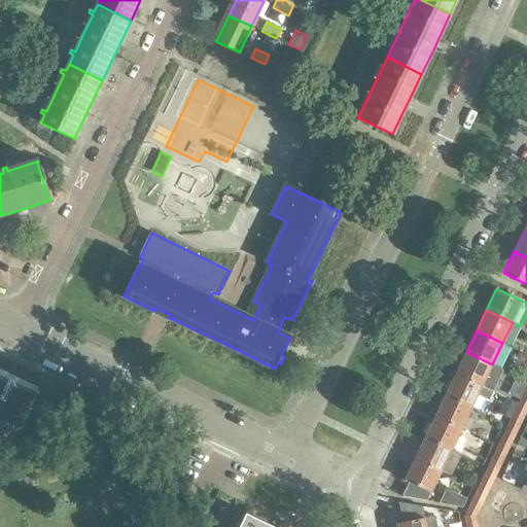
[(466,352),(456,374),(482,386),(488,389),(493,391),(503,370),(499,367),(492,364),(466,352)]
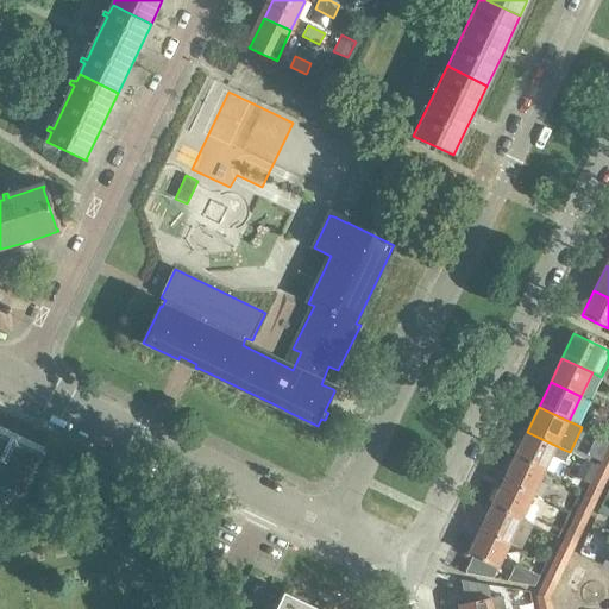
[(44,454),(46,450),(0,427),(0,491),(23,502),(45,456),(44,454)]
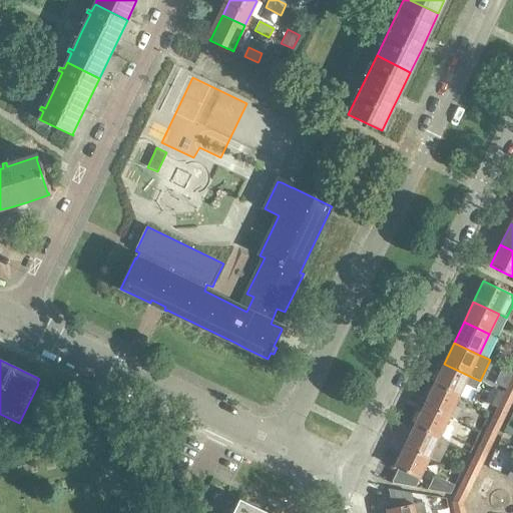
[(444,364),(434,384),(459,396),(464,386),(476,392),(481,382),(480,381),(475,379),(469,376),(444,364)]
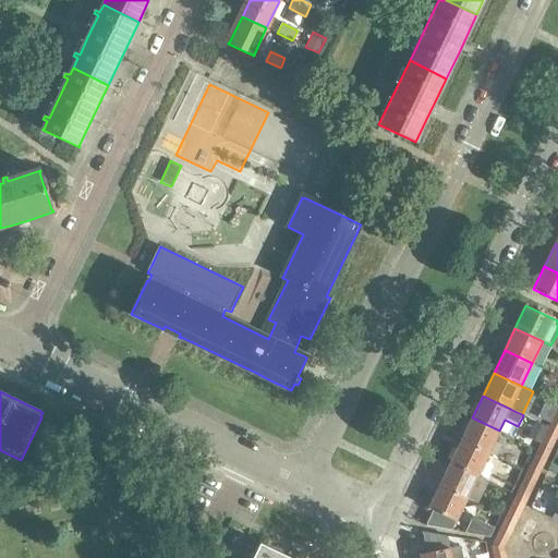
[(557,417),(554,416),(547,428),(557,434),(557,433),(557,417)]
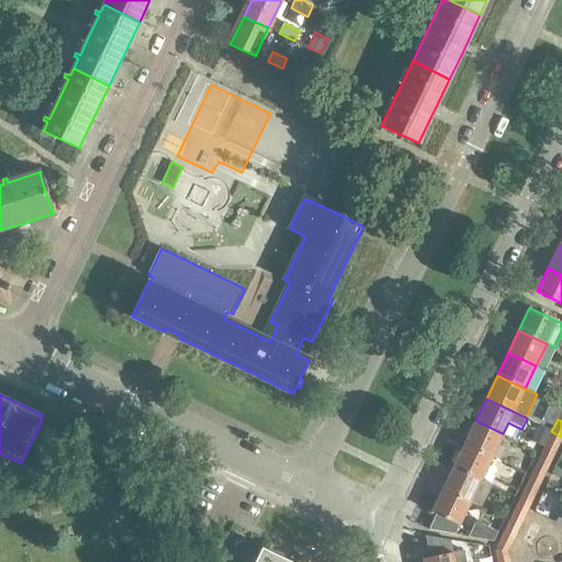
[(475,420),(464,444),(493,457),(497,446),(503,434),(475,420)]
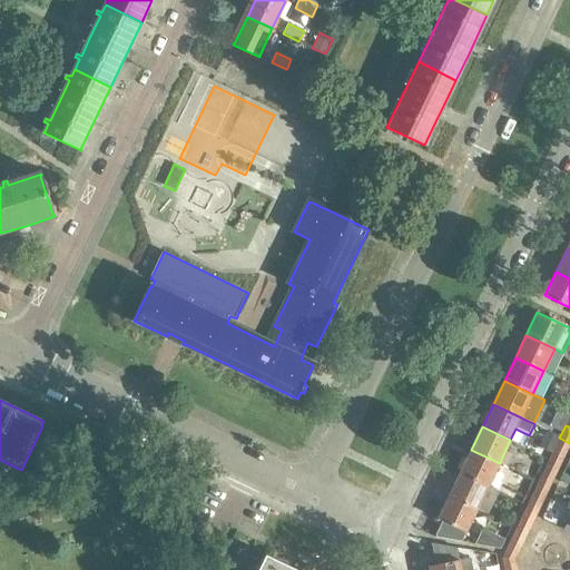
[(559,438),(552,451),(563,457),(567,449),(569,443),(559,438)]
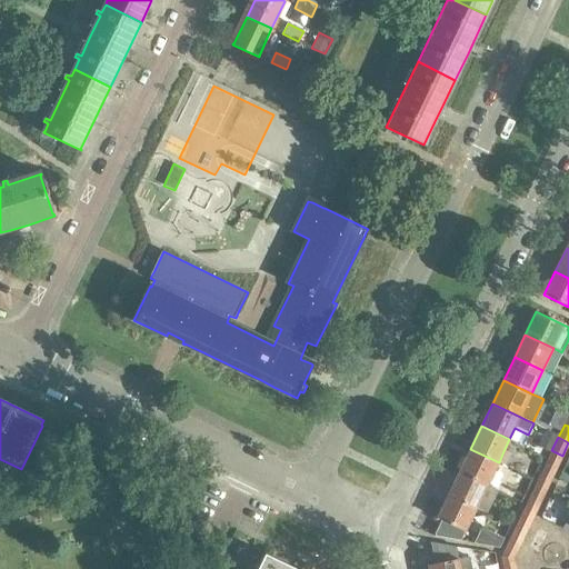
[(470,449),(459,471),(488,486),(499,462),(470,449)]
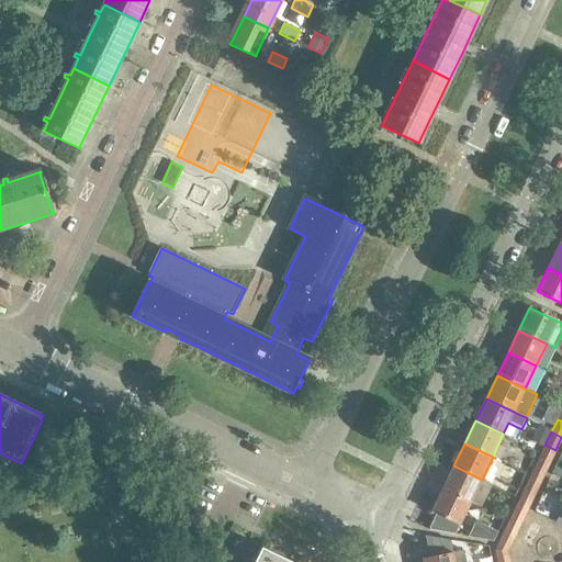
[(544,445),(539,458),(550,463),(555,450),(544,445)]
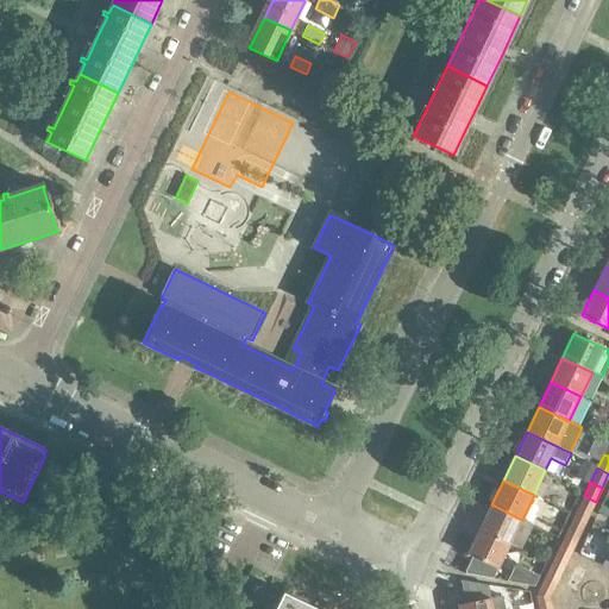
[(584,496),(577,509),(589,515),(596,502),(584,496)]
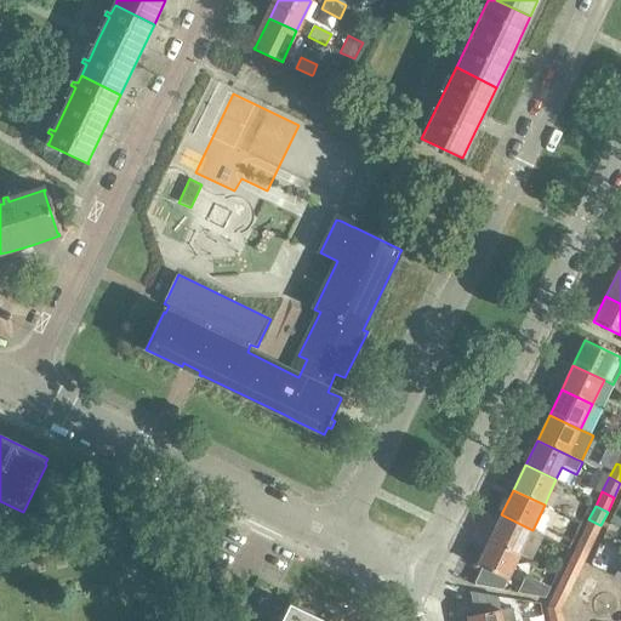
[(501,514),(489,541),(520,556),(533,530),(501,514)]
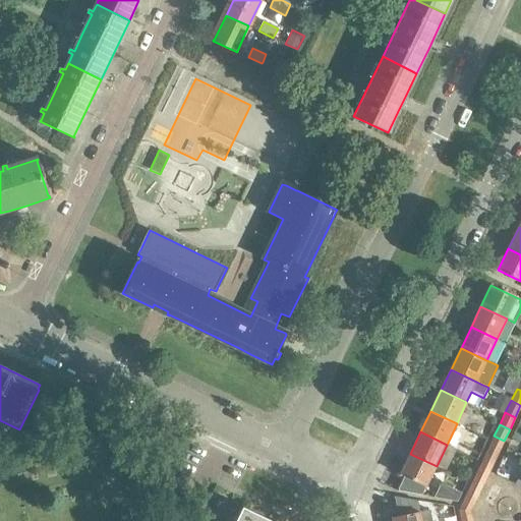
[(494,436),(487,448),(499,453),(504,441),(494,436)]
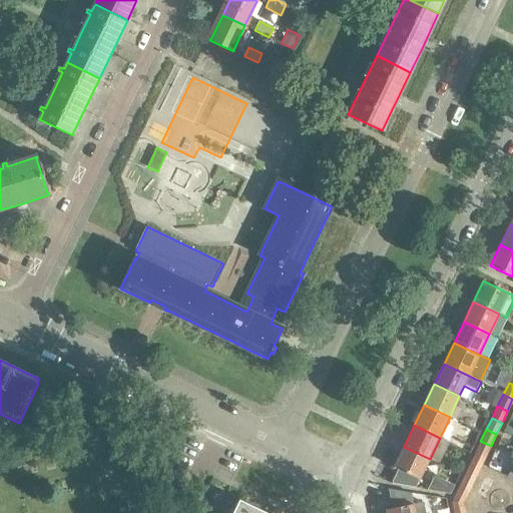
[(480,441),(475,453),(485,458),(491,446),(480,441)]
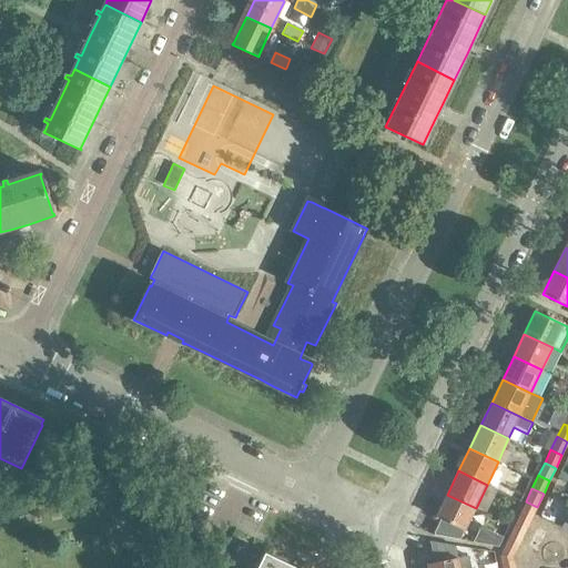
[(440,520),(434,536),(460,540),(464,531),(476,508),(447,495),(437,515),(436,518),(440,520)]
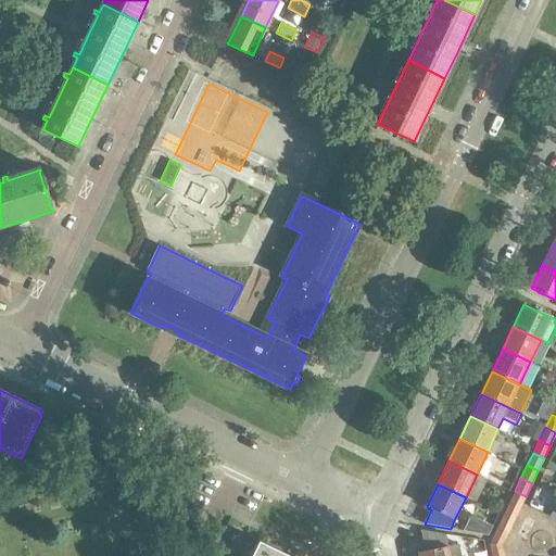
[(515,491),(508,504),(519,509),(522,504),(526,496),(515,491)]
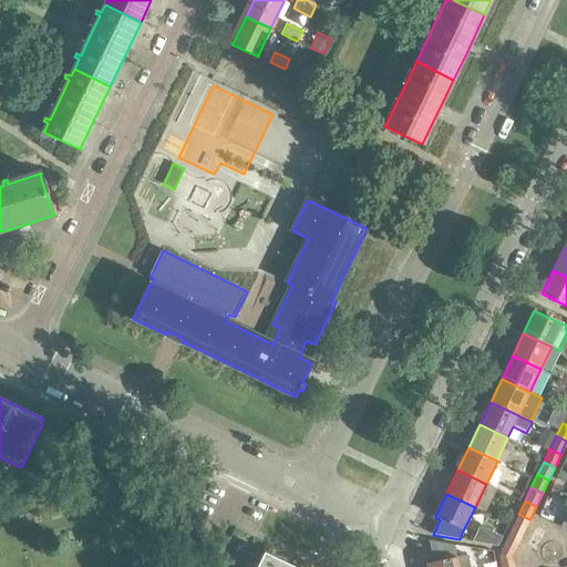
[(518,514),(512,526),(524,532),(529,519),(518,514)]
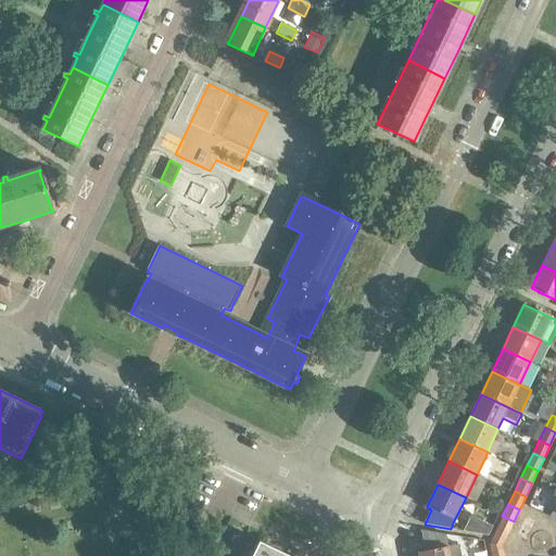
[(472,516),(465,531),(490,535),(494,526),(472,516)]
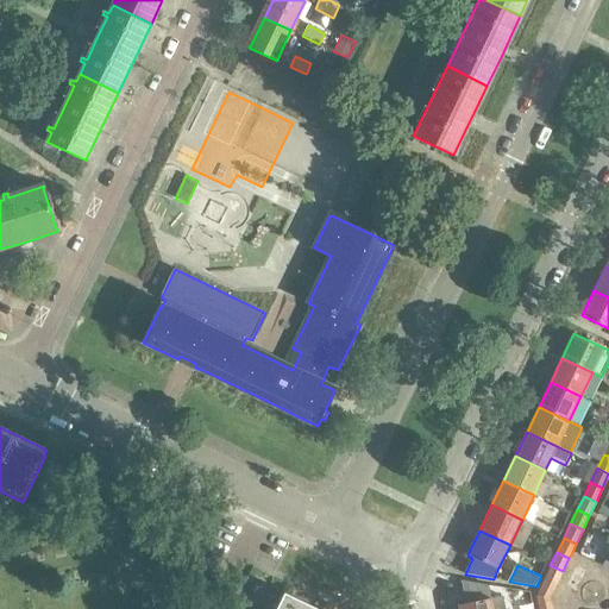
[(550,565),(544,579),(556,585),(563,571),(550,565)]
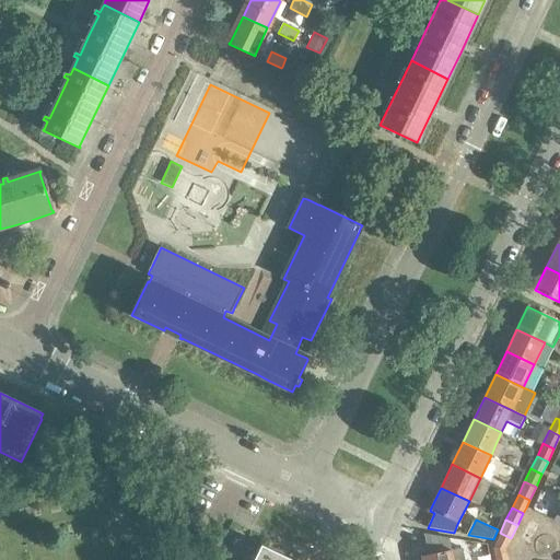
[(500,533),(494,544),(497,555),(505,552),(505,550),(511,538),(500,533)]
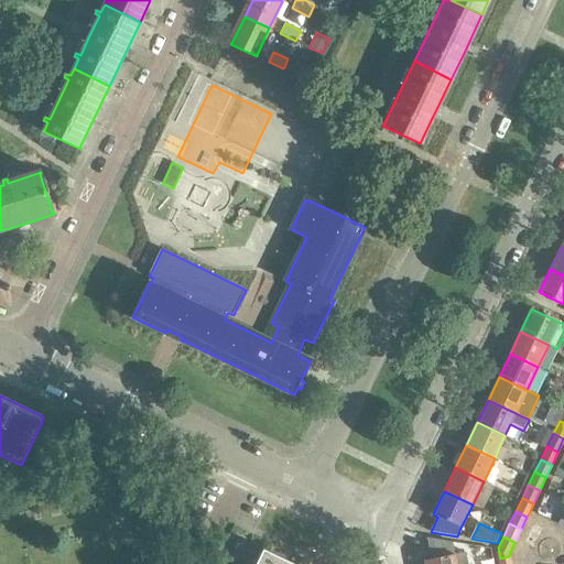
[(452,543),(426,538),(431,560),(454,554),(452,543)]
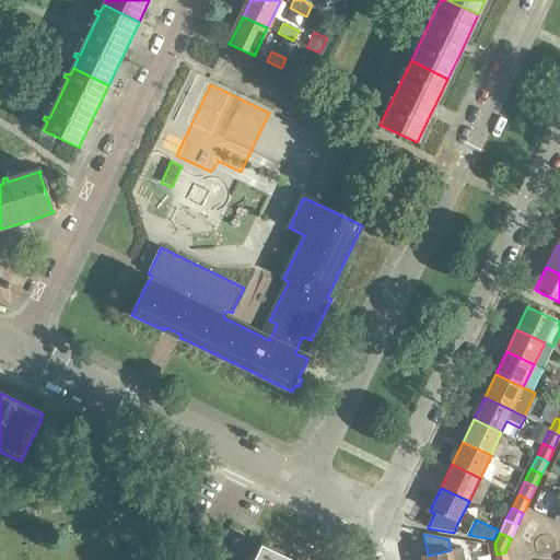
[(289,559),(260,546),(253,559),(289,559)]
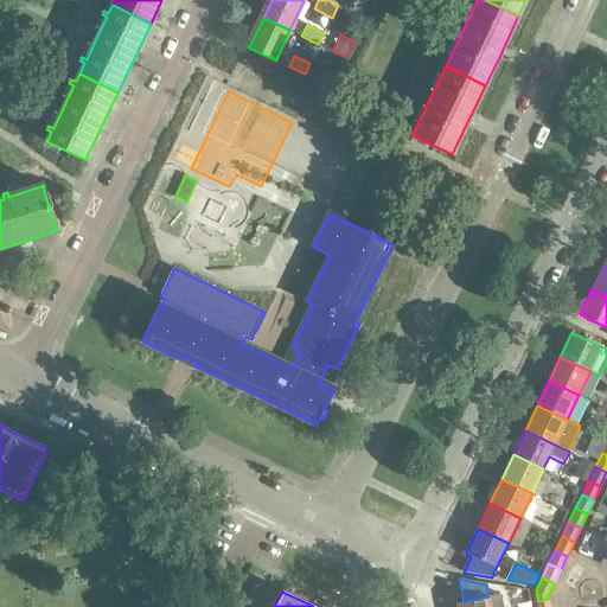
[(464,602),(457,604),(458,606),(457,606),(503,606),(502,594),(489,596),(464,602)]
